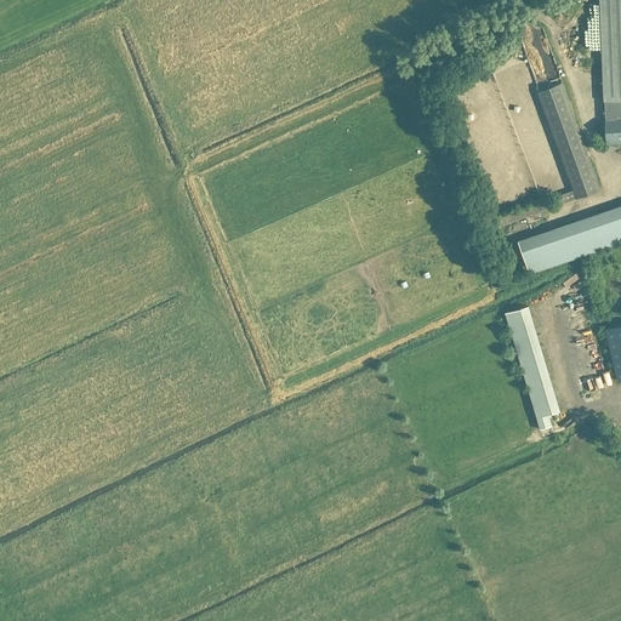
[(620,0),(598,0),(603,102),(604,102),(607,144),(620,143),(620,0)]
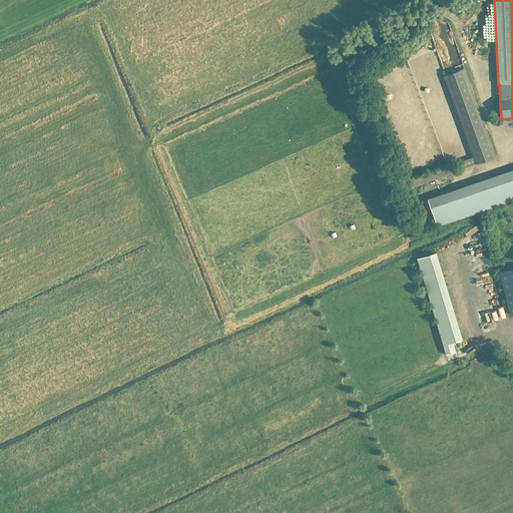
[(444,76),(474,157),(458,163),(460,169),(495,157),(463,69),(444,76)]
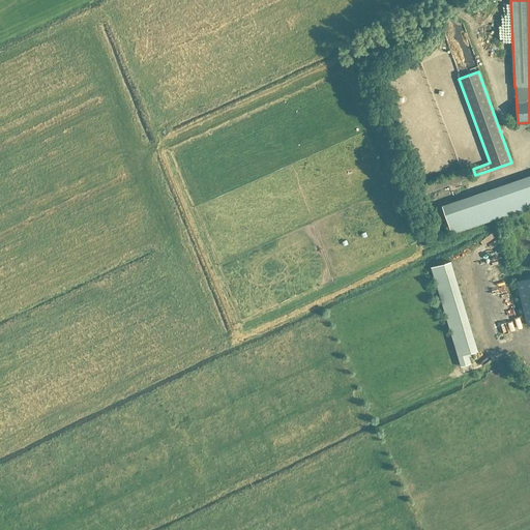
[(529,206),(529,174),(442,205),(451,233),(529,206)]
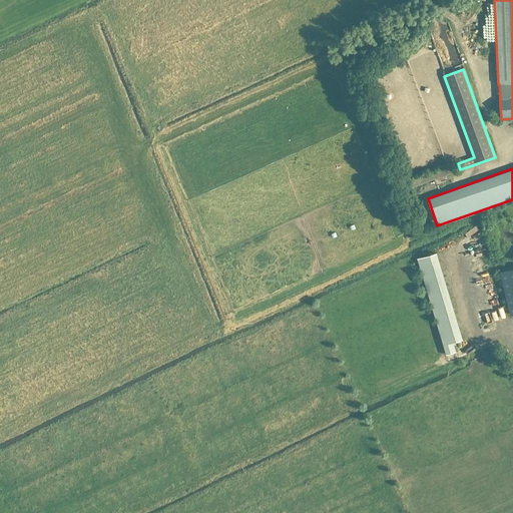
[(436,252),(417,259),(445,355),(456,351),(454,342),(462,339),(436,252)]
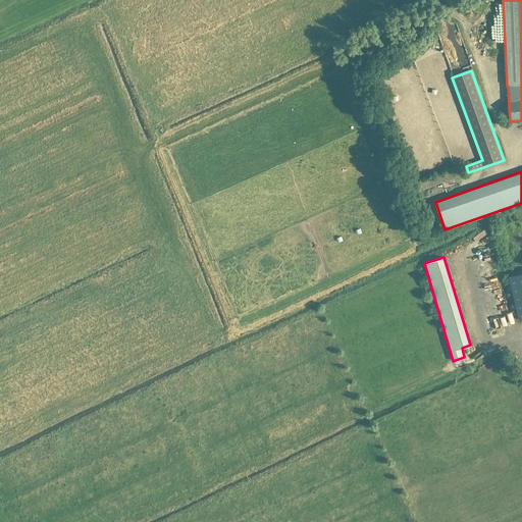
[(521,319),(521,273),(509,277),(519,321),(521,319)]
